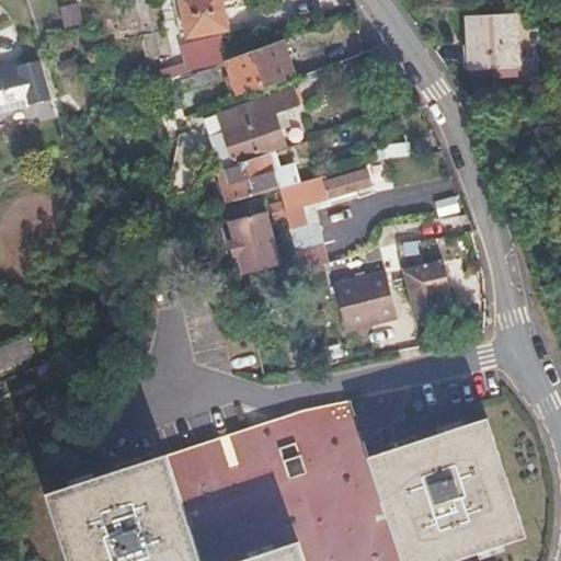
[(183,0),(191,38),(228,30),(221,0),(183,0)]
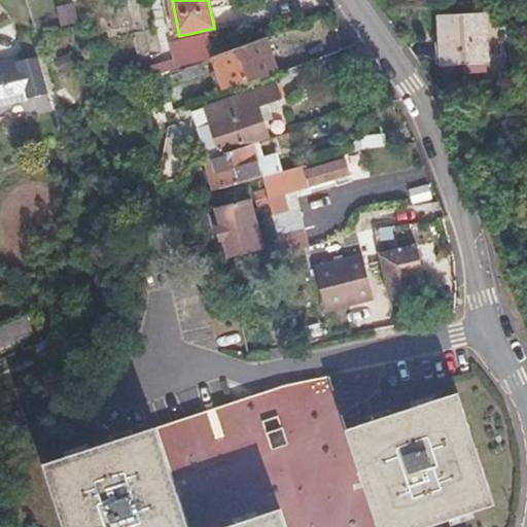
[(56,25),(70,24),(69,4),(55,5),(56,25)]
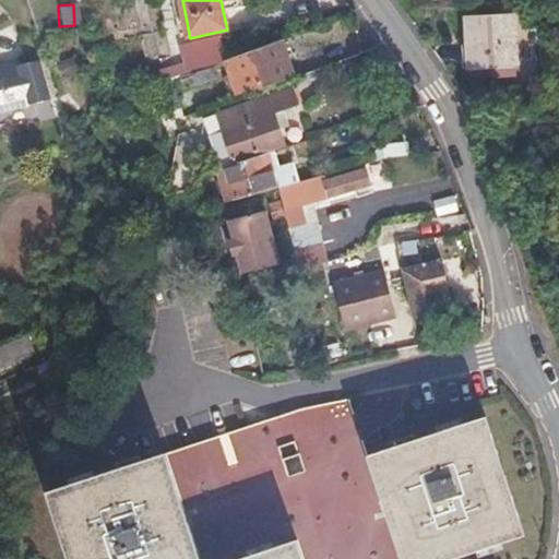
[(335,42),(358,33),(355,13),(331,22),(335,42)]
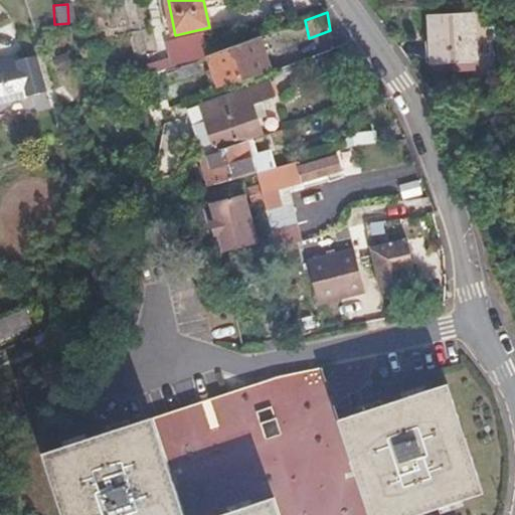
[(469,12),(422,13),(424,64),(471,63),(469,12)]
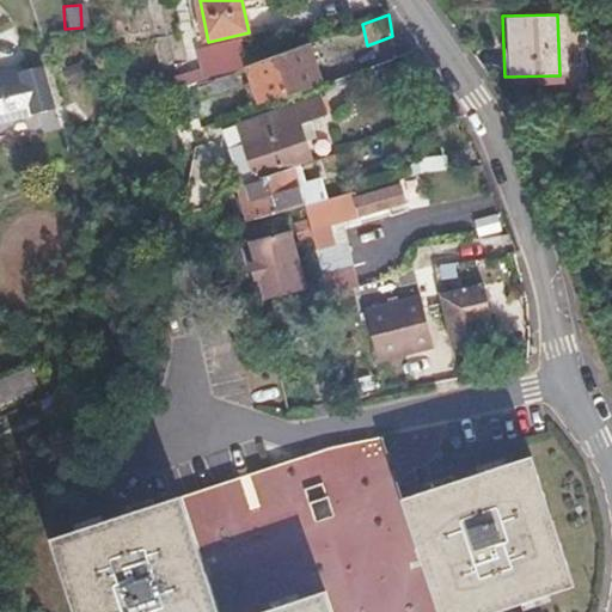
[(187,91),(194,87),(250,67),(242,40),(202,53),(208,68),(182,77),(187,91)]
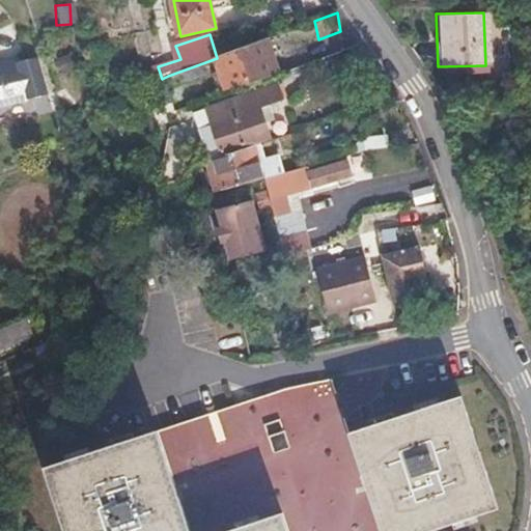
[(253,64),(247,47),(217,58),(221,71),(217,73),(220,81),(225,80),(228,89),(251,81),(246,66),(253,64)]
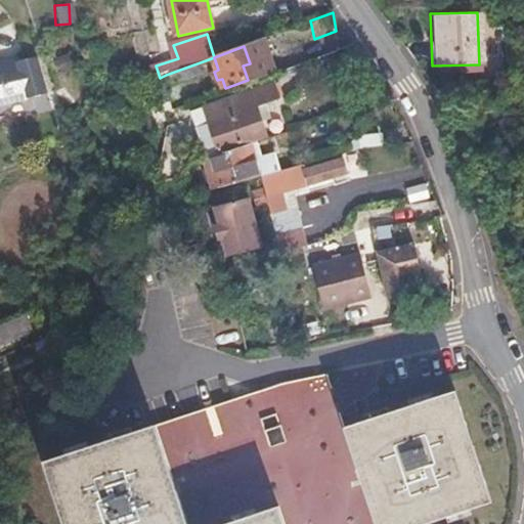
[(32,69),(26,52),(16,55),(17,61),(0,64),(0,103),(29,99),(28,95),(33,94),(34,98),(43,95),(38,83),(35,84),(29,70),(32,69)]
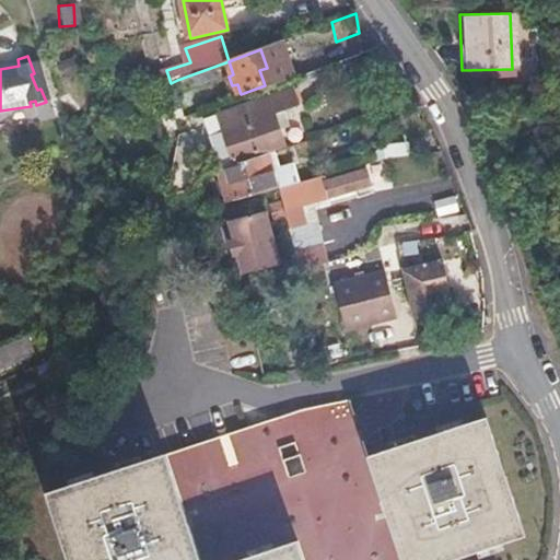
[(216,135),(225,131),(235,160),(235,162),(286,144),(275,114),(303,104),(298,88),(209,118),(216,135)]
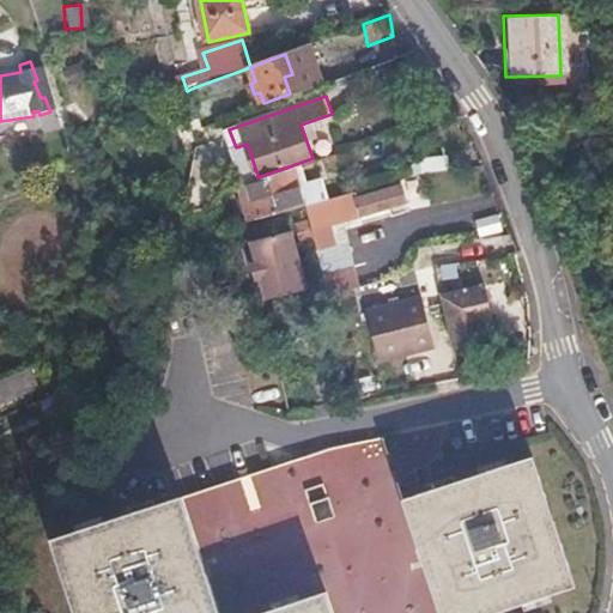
[(246,178),(258,175),(247,144),(236,147),(246,178)]
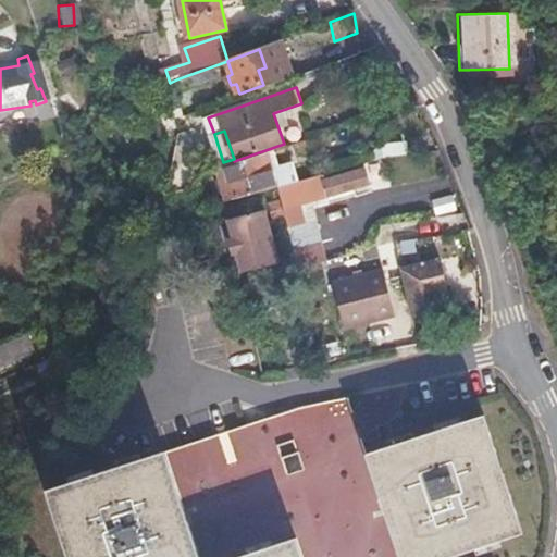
[(276,186),(264,153),(214,169),(224,201),(276,186)]
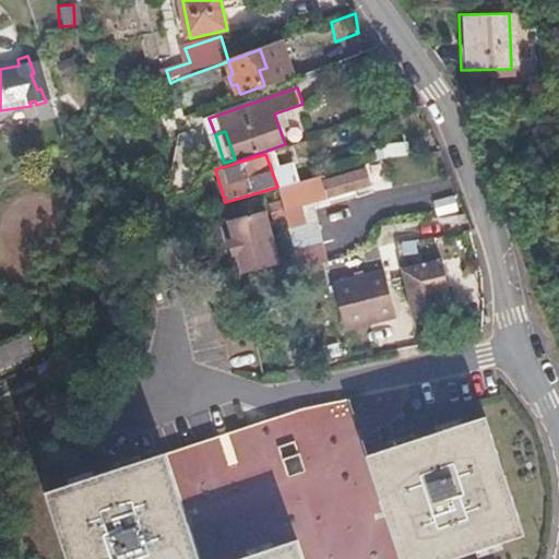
[(323,181),(321,175),(277,187),(283,207),(368,185),(365,170),(323,181)]
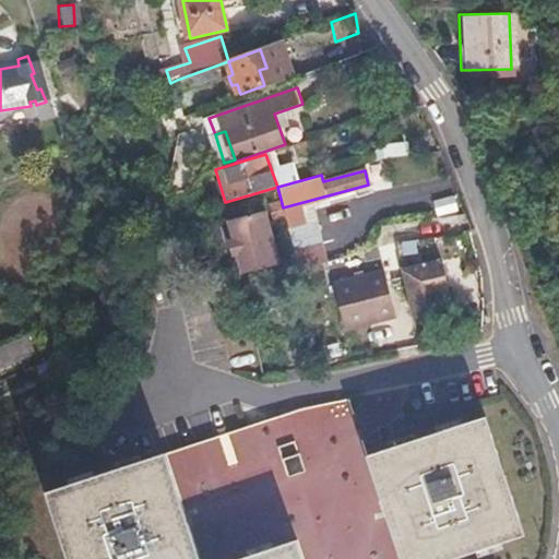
[(454,195),(431,200),(435,215),(456,211),(454,195)]
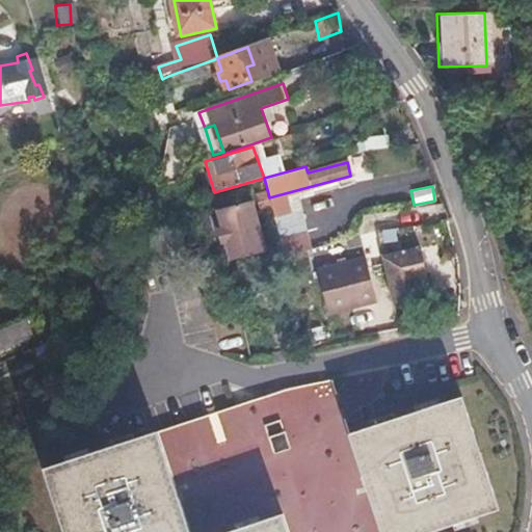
[(264,250),(250,201),(215,210),(229,260),(264,250)]
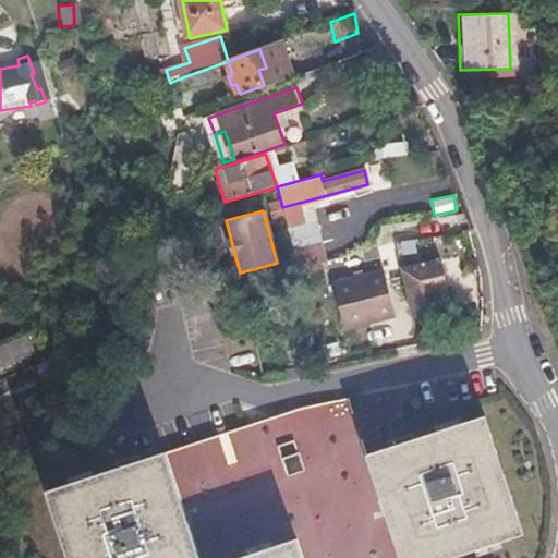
[(441,258),(401,268),(413,316),(446,307),(441,290),(449,288),(441,258)]
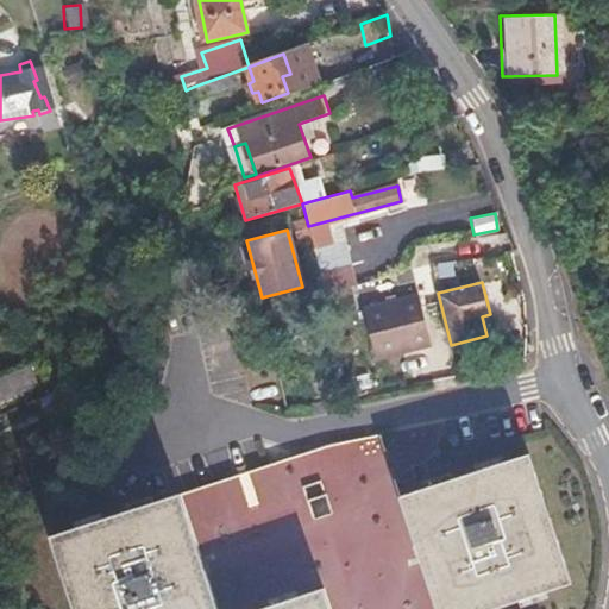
[(376,357),(432,341),(419,292),(362,307),(376,357)]
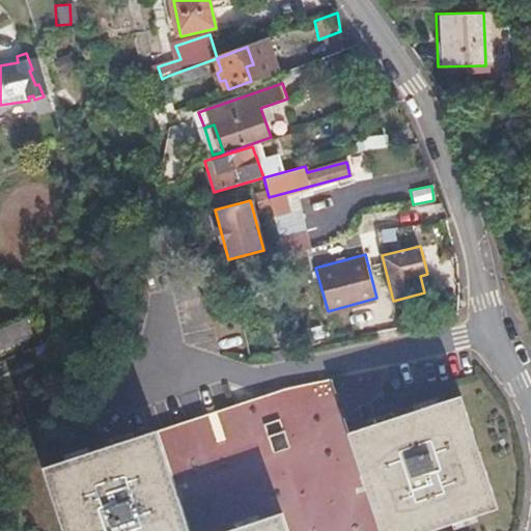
[(378,530),(448,530),(497,518),(462,406),(348,439),(378,530)]
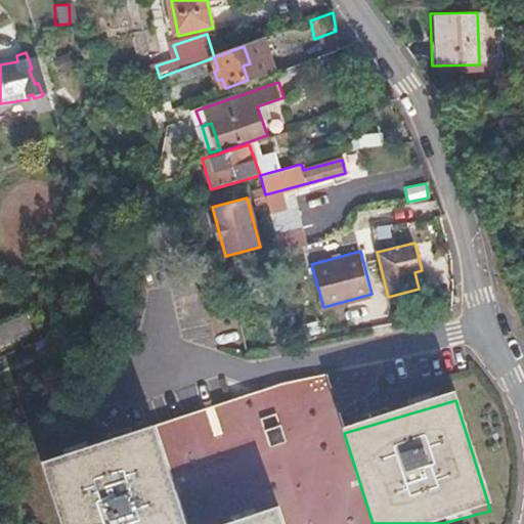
[(232,523),(187,523),(158,427),(48,461),(67,523),(284,523),(279,510),(232,523)]
